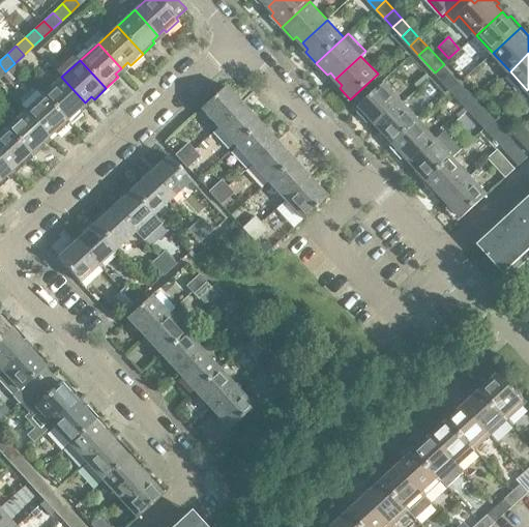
[(443,82),(452,74),(444,64),(435,72),(443,82)]
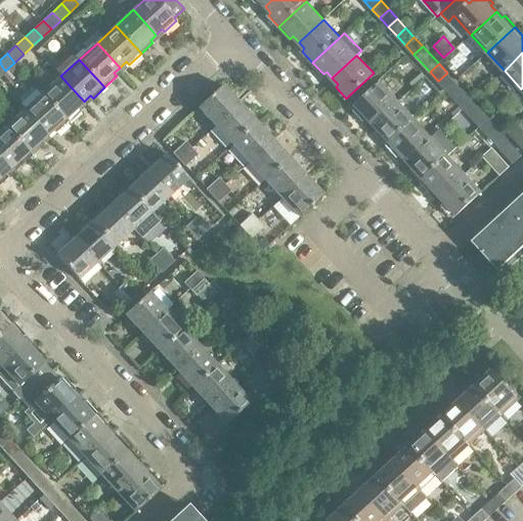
[(446,90),(455,82),(447,73),(438,81),(446,90)]
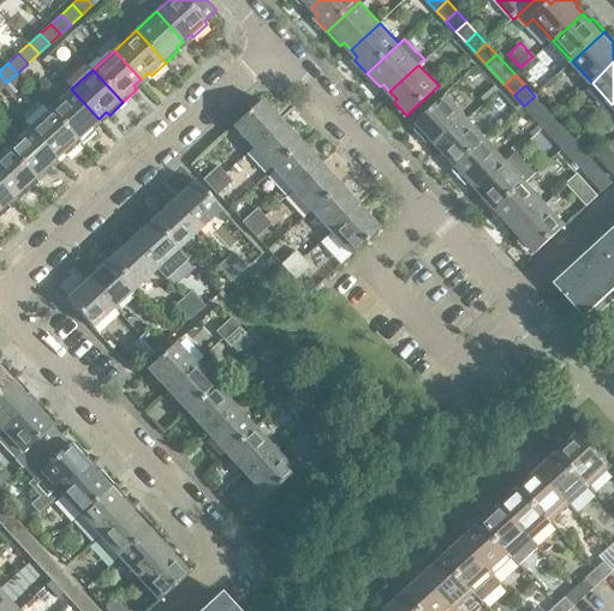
[(71,89),(51,109),(79,141),(94,129),(90,125),(99,119),(71,89)]
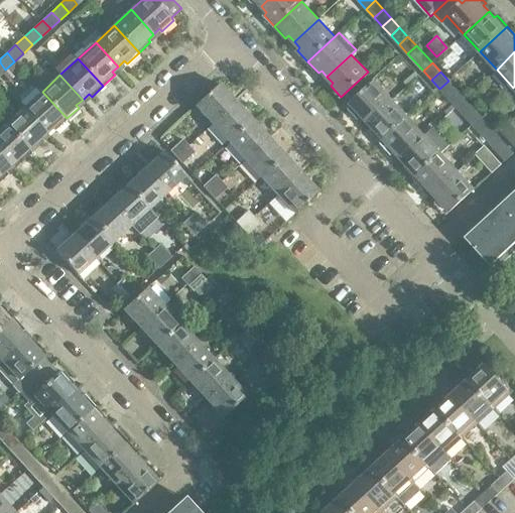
[(457,90),(448,81),(439,89),(447,98),(457,90)]
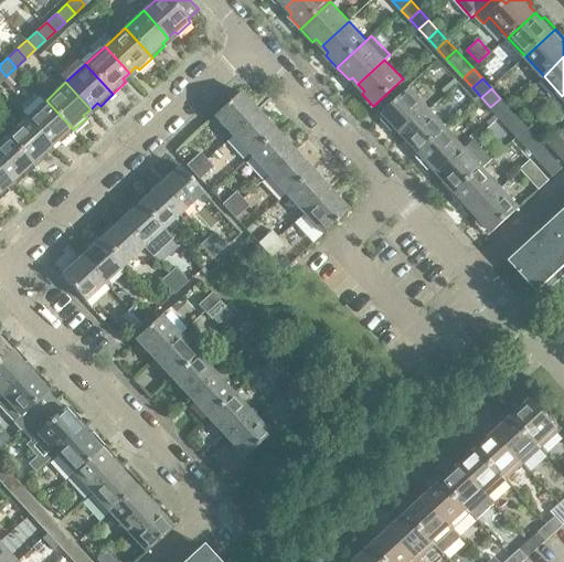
[(402,134),(429,108),(412,89),(382,116),(393,129),(396,127),(402,134)]
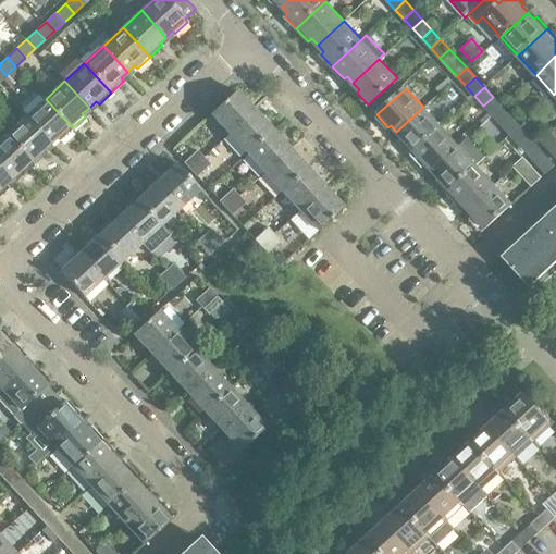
[(236,89),(211,113),(229,132),(255,109),(236,89)]
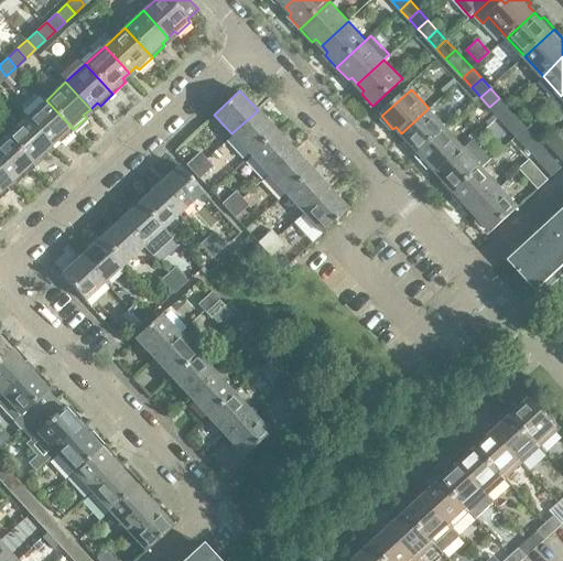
[(508,107),(499,98),(489,107),(499,116),(508,107)]
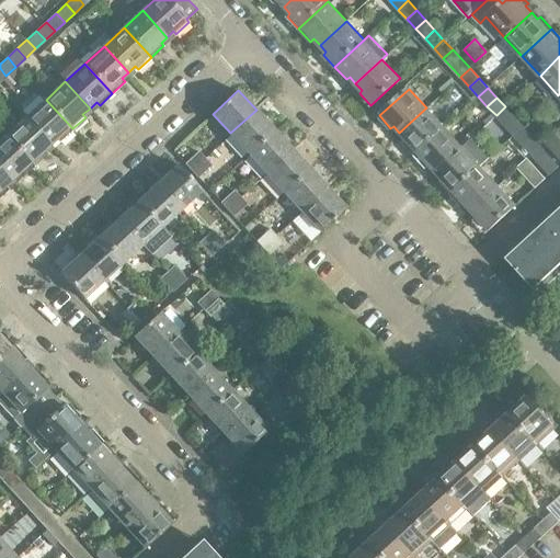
[(46,100),(27,117),(52,144),(58,137),(60,140),(72,128),(46,100)]
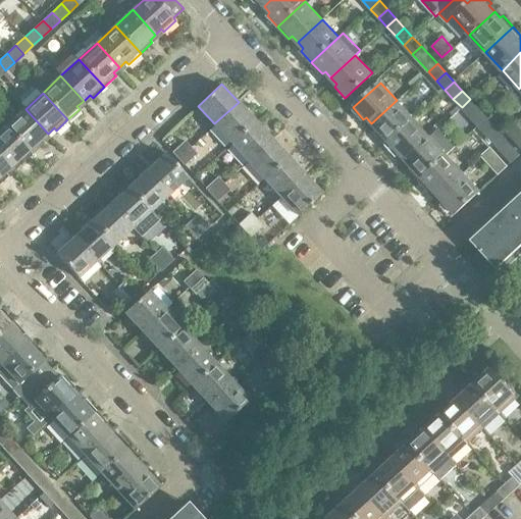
[(470,116),(478,108),(470,99),(462,107),(470,116)]
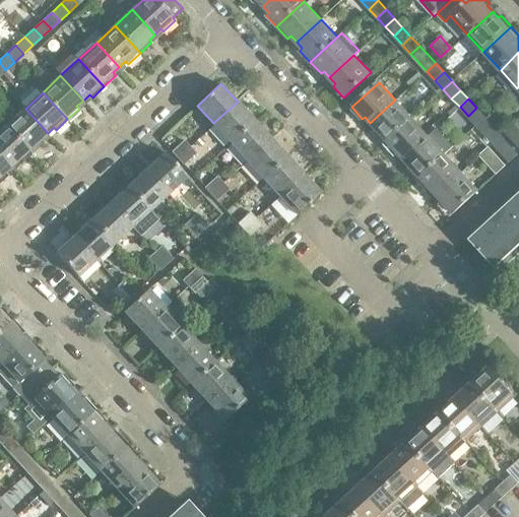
[(384,143),(411,118),(395,100),(370,123),(376,129),(373,132),(384,143)]
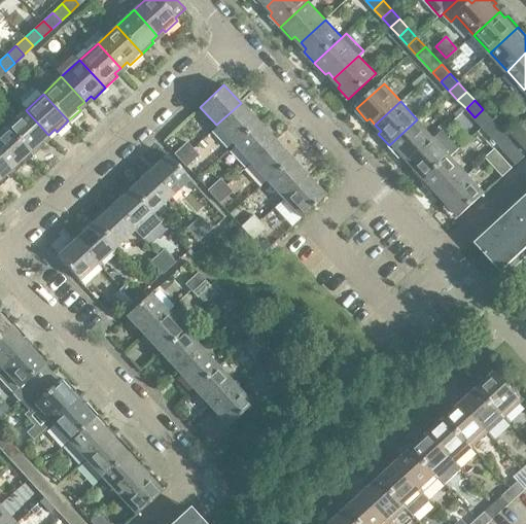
[(257,121),(241,103),(216,125),(234,143),(257,121)]
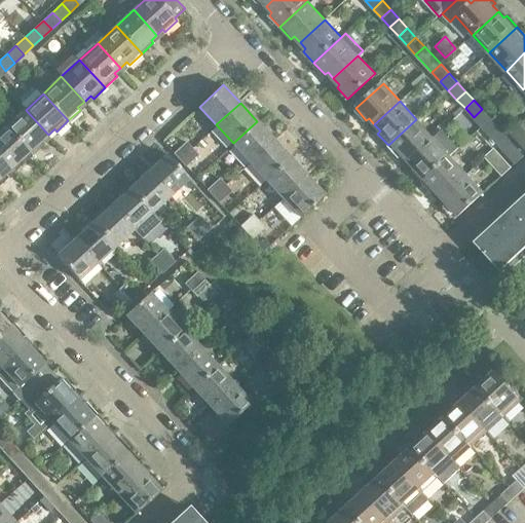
[(490,118),(482,109),(474,117),(482,126),(490,118)]
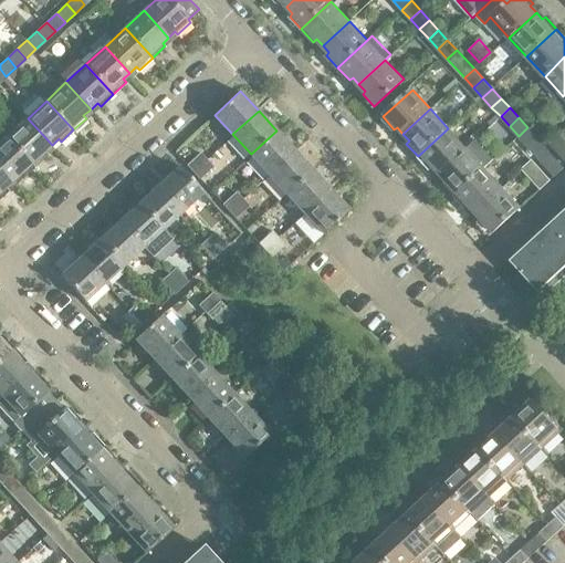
[(28,118),(7,136),(34,166),(48,154),(45,150),(52,145),(28,118)]
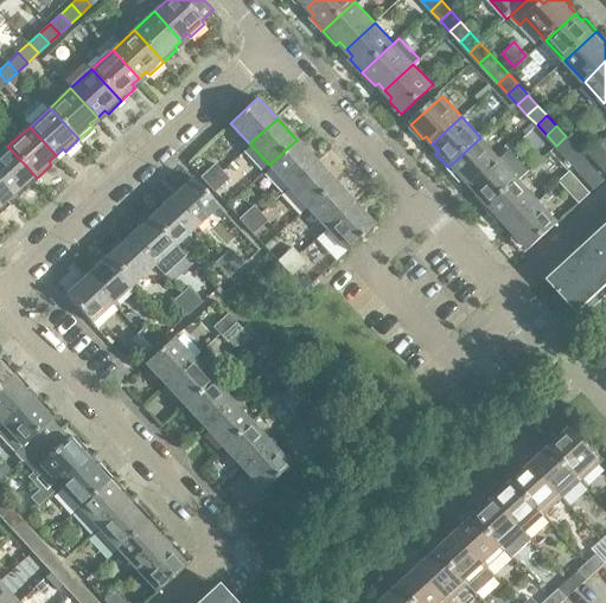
[(576,147),(566,136),(556,146),(566,156),(576,147)]
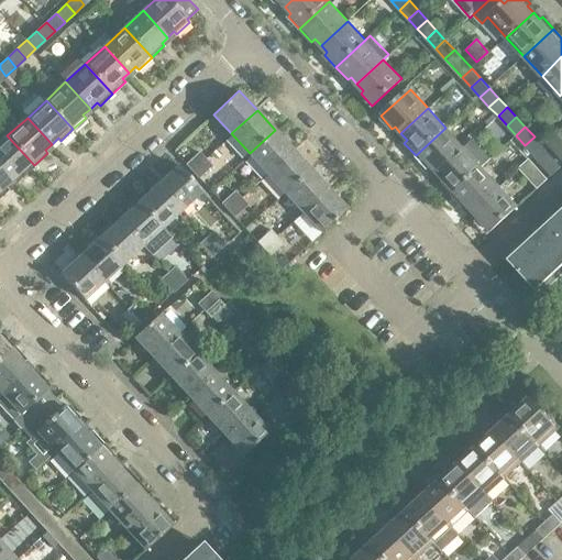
[(437,172),(463,146),(445,128),(416,155),(428,168),(430,165),(437,172)]
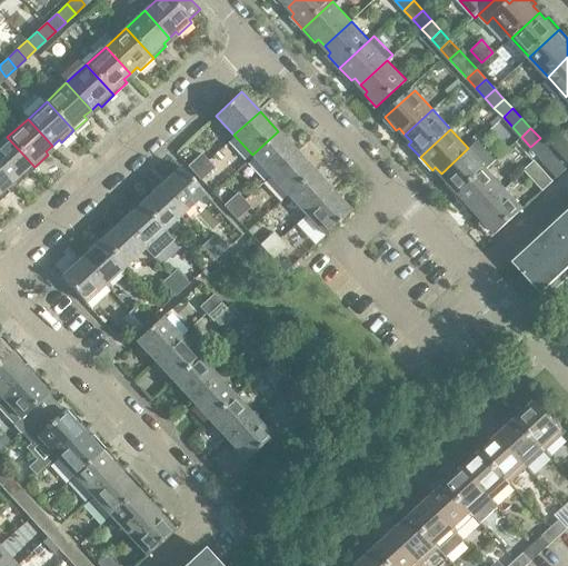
[(297,150),(278,131),(252,155),(270,175),(297,150)]
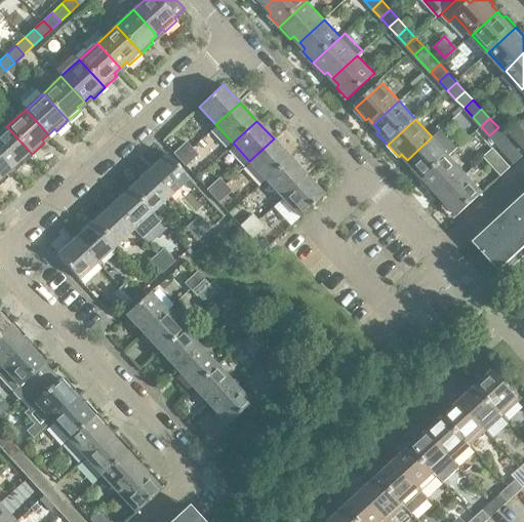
[(510,133),(523,147),(523,129),(519,125),(510,133)]
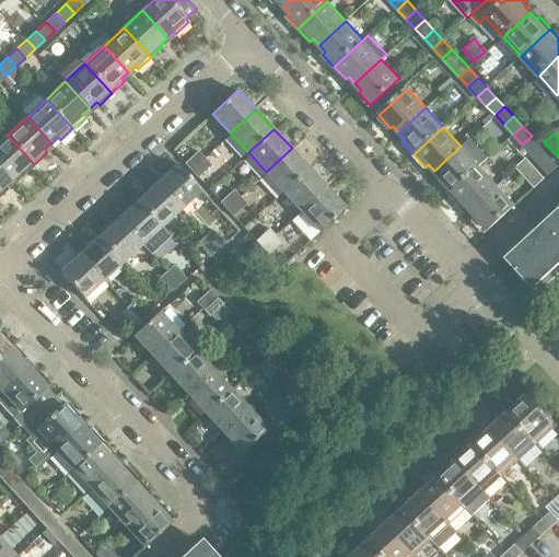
[(7,135),(0,141),(0,165),(12,178),(19,173),(22,176),(34,164),(7,135)]
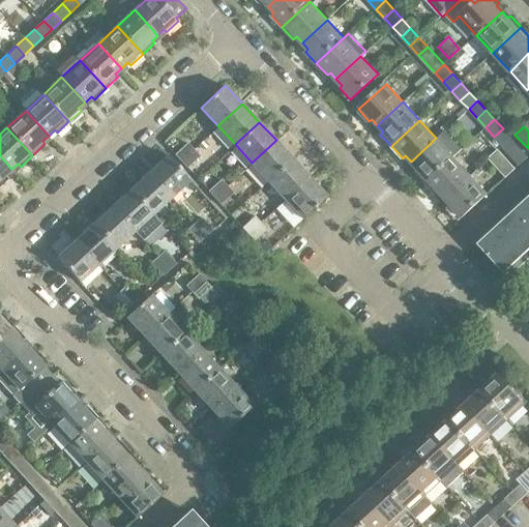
[(528,156),(503,128),(494,137),(520,164),(528,156)]
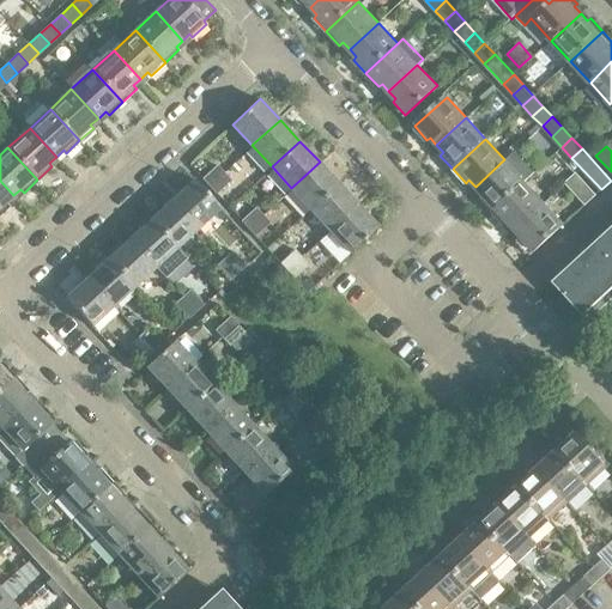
[(504,159),(476,187),(482,194),(479,198),(492,211),(525,181),(535,171),(516,150),(504,159)]
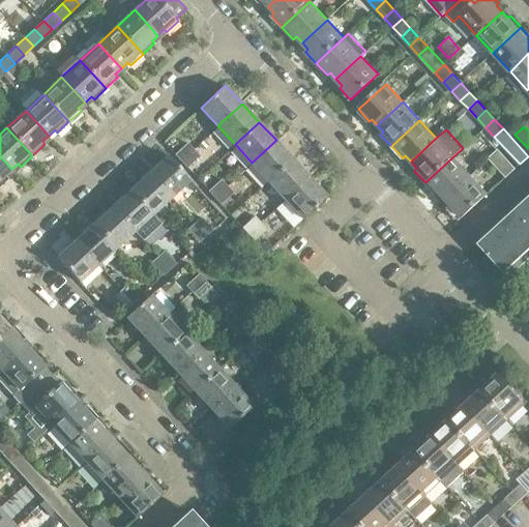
[(293,158),(276,140),(252,163),(269,181),(293,158)]
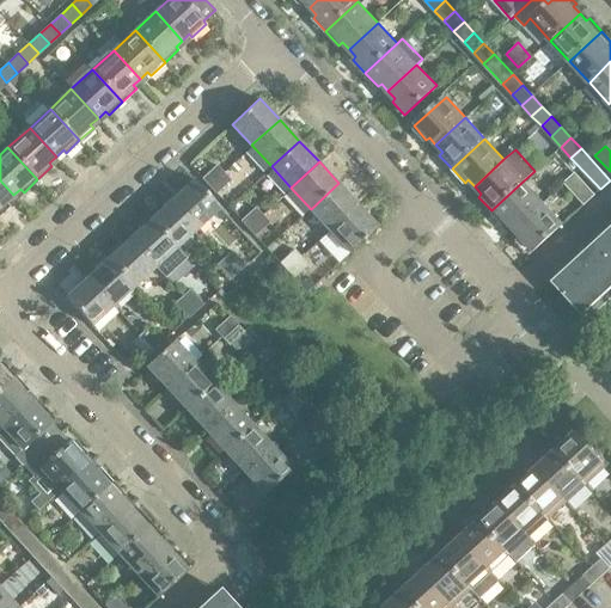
[(209,184),(224,172),(217,164),(203,177),(209,184)]
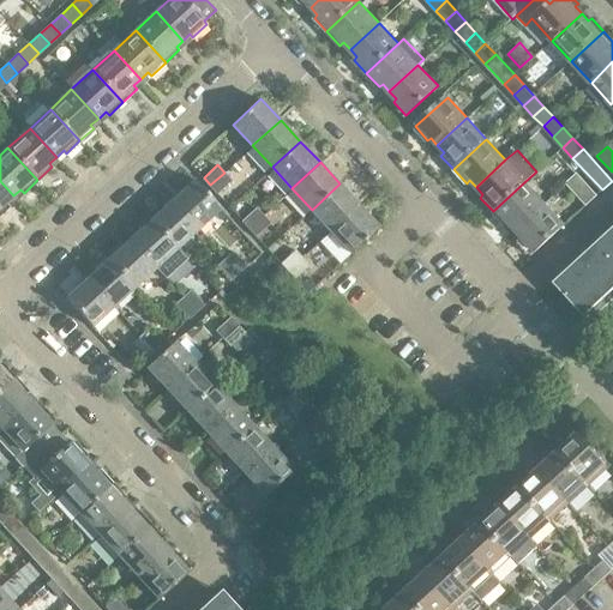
[(232,180),(224,173),(210,185),(217,193),(232,180)]
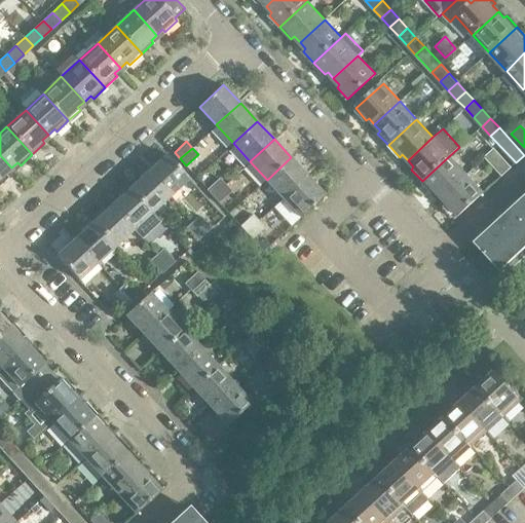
[(486,156),(502,175),(512,166),(494,148),(486,156)]
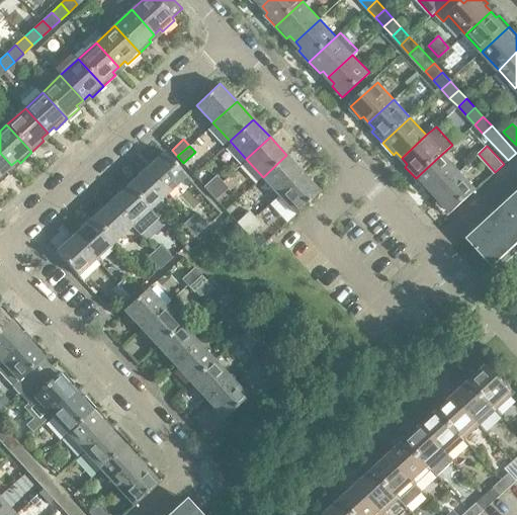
[(186,175),(164,152),(147,168),(168,191),(186,175)]
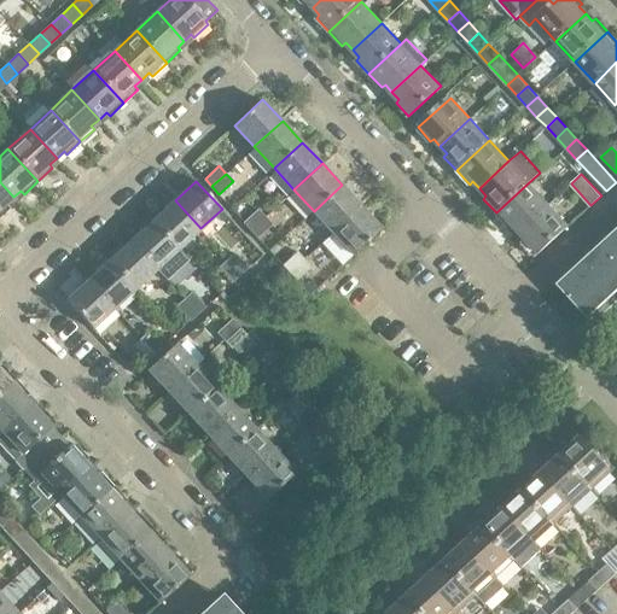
[(0,182),(0,215),(9,208),(6,204),(13,197),(0,182)]
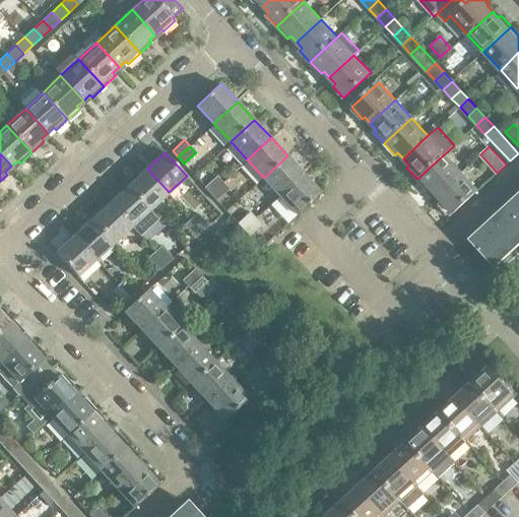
[(436,195),(461,172),(445,153),(417,179),(428,191),(431,189),(436,195)]
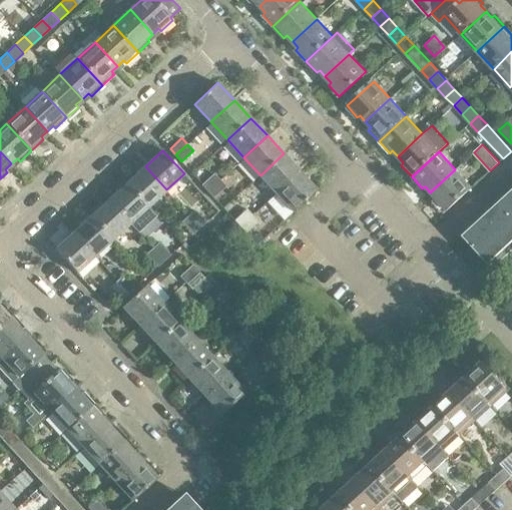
[(301,171),(284,153),(261,175),(277,193),(301,171)]
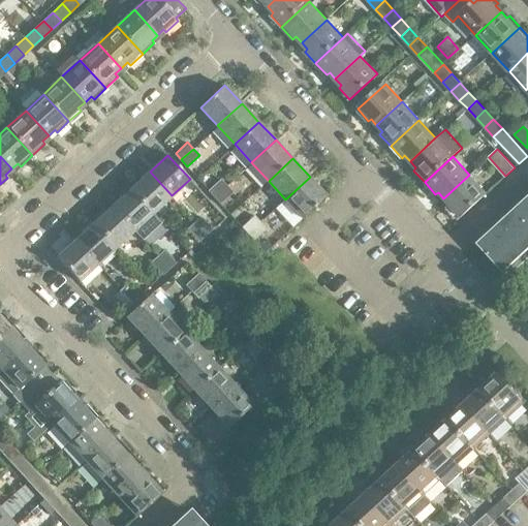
[(172,195),(150,172),(131,189),(153,213),(172,195)]
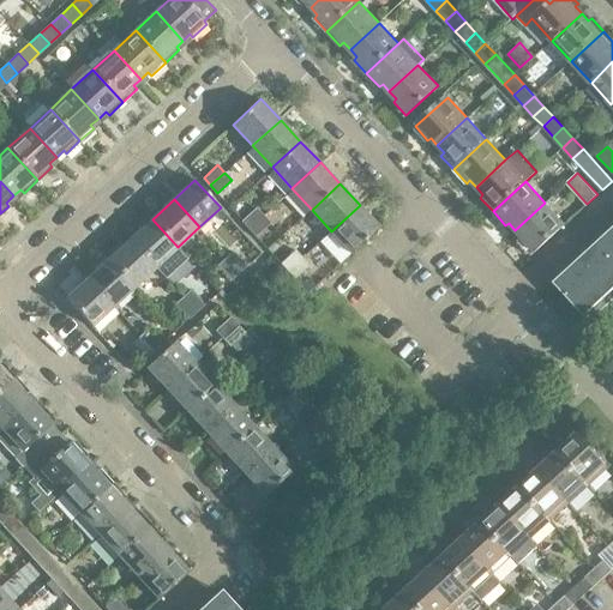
[(532,254),(565,224),(545,203),(515,230),(522,237),(518,240),(532,254)]
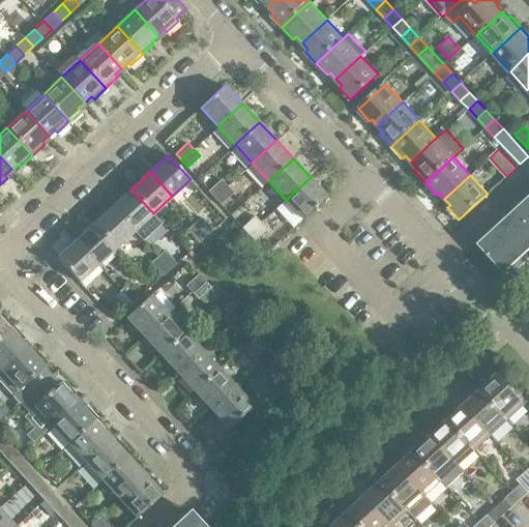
[(327,196),(311,177),(286,200),(302,217),(327,196)]
